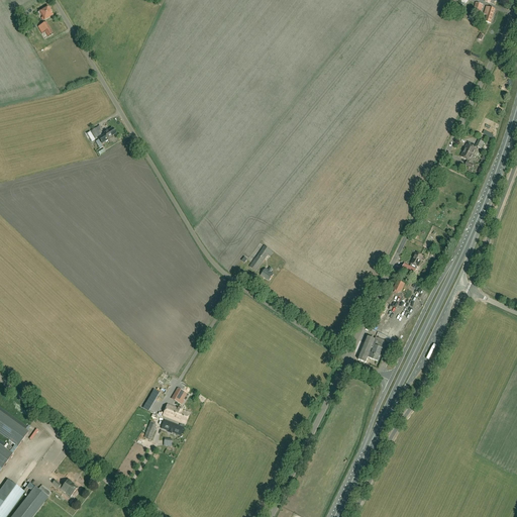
[(464,6),(459,2),(454,9),(458,13),(464,6)]
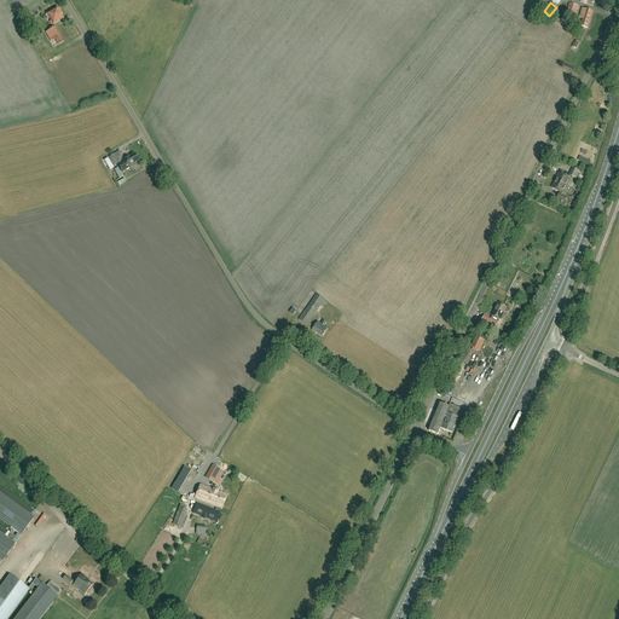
[(579,7),(570,5),(566,15),(576,18),(579,7)]
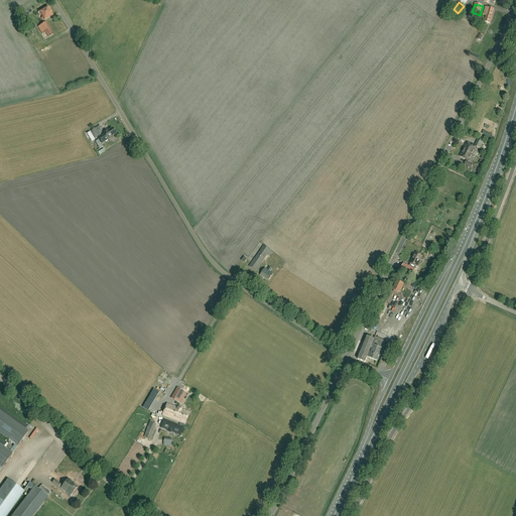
[(44,20),(52,15),(47,7),(39,12),(37,13),(39,15),(40,14),(44,20)]
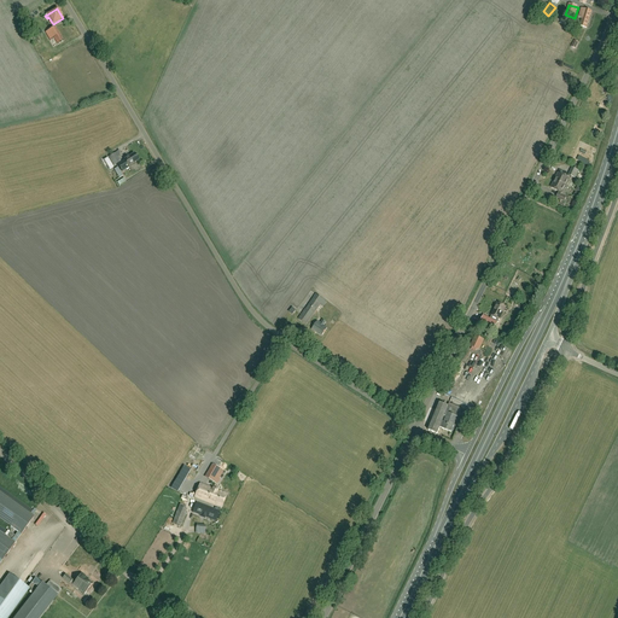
[(582,18),(589,19),(592,11),(581,9),(578,18),(579,18),(582,18)]
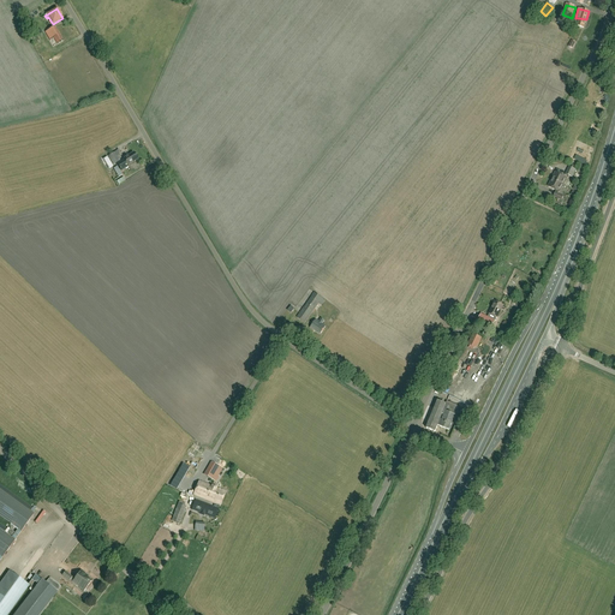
[(586,19),(579,18),(578,24),(577,24),(575,27),(584,29),(586,19)]
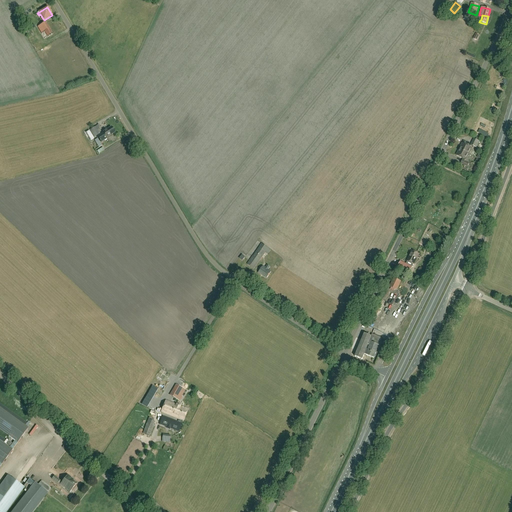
[(46,23),(38,27),(40,31),(43,29),(48,36),(52,33),(46,23)]
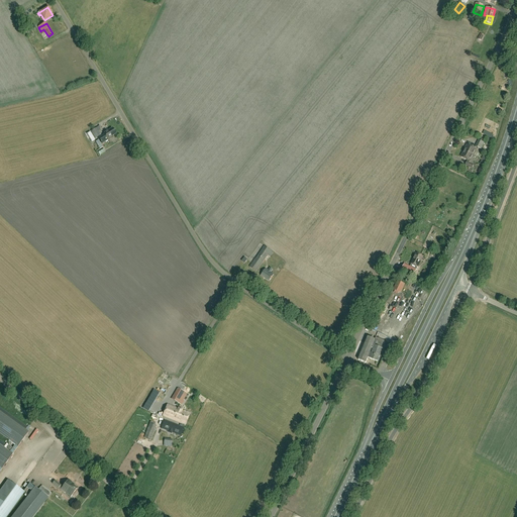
[(98,127),(97,128),(96,128),(90,131),(95,138),(101,135),(99,131),(101,130),(98,127)]
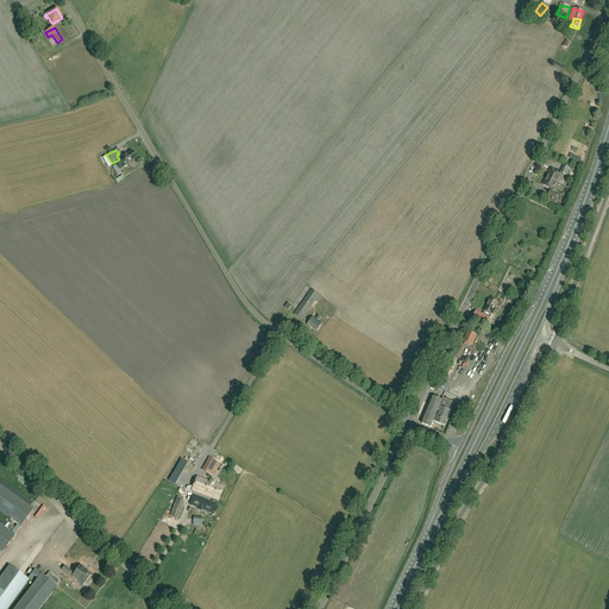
[(136,158),(132,152),(123,158),(115,163),(120,170),(132,163),(131,162),(136,158)]
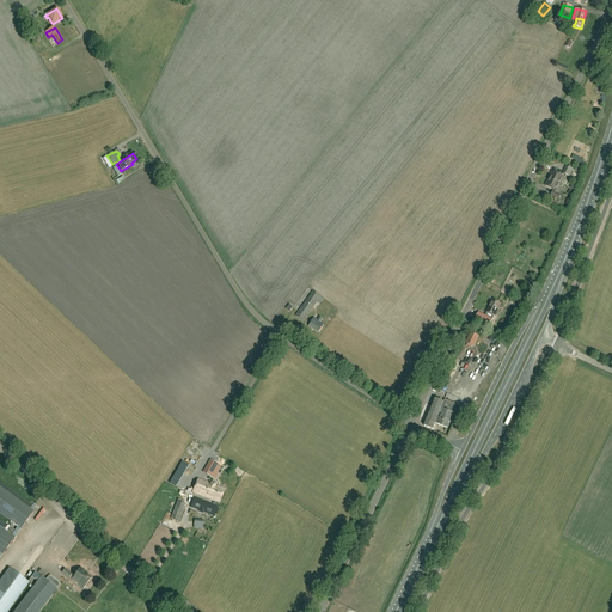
[(112,166),(106,157),(103,159),(109,169),(112,166)]
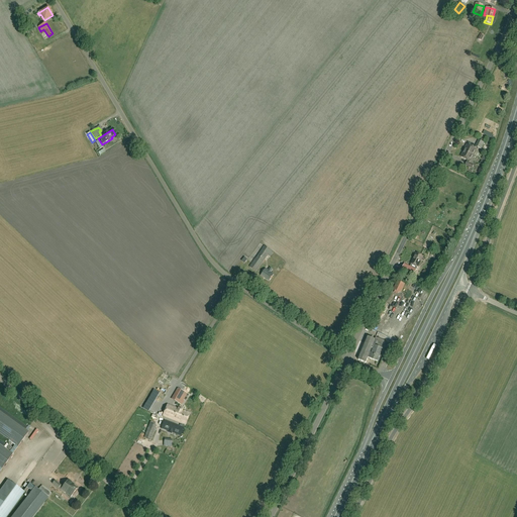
[(481,141),(479,140),(476,147),(481,149),(484,143),(485,140),(482,139),(481,141)]
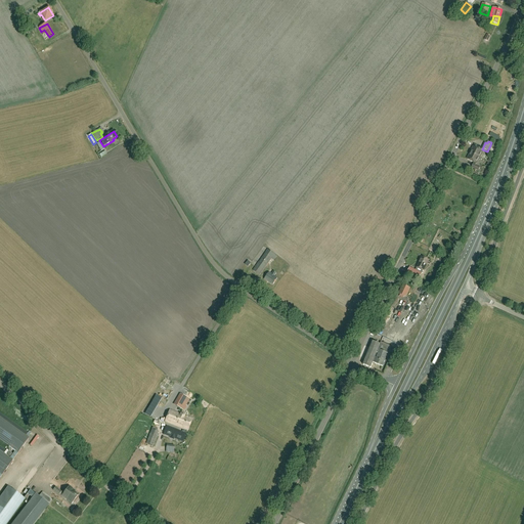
[(482,151),(474,147),(467,160),(474,163),(473,164),(476,166),(476,164),(482,151)]
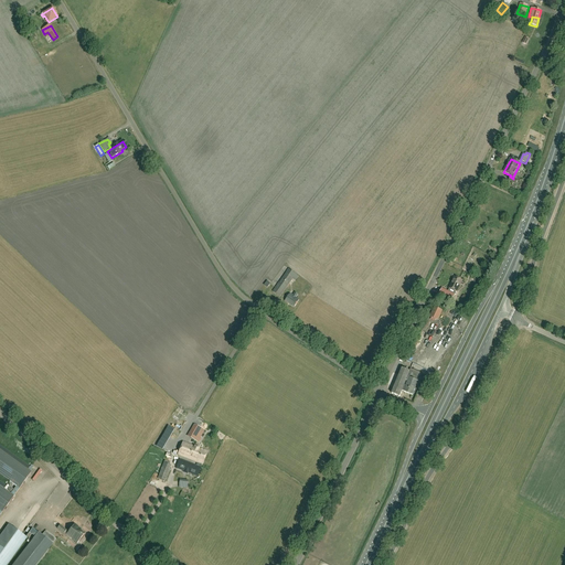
[(288,269),(273,291),(279,297),(292,279),(296,280),(299,276),(288,269)]
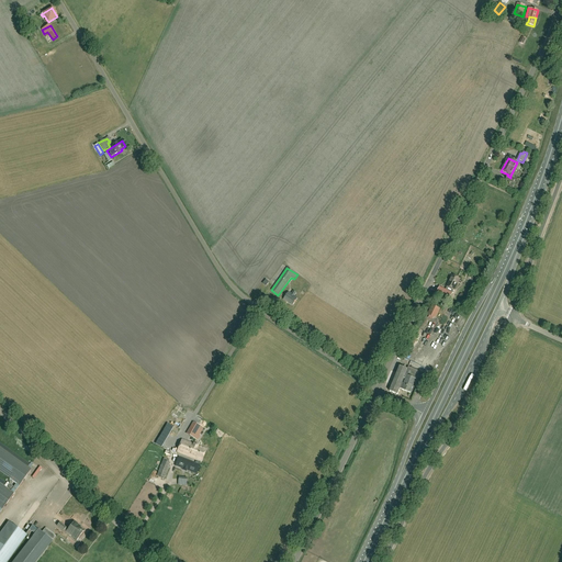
[(454,290),(460,279),(452,276),(447,287),(454,290)]
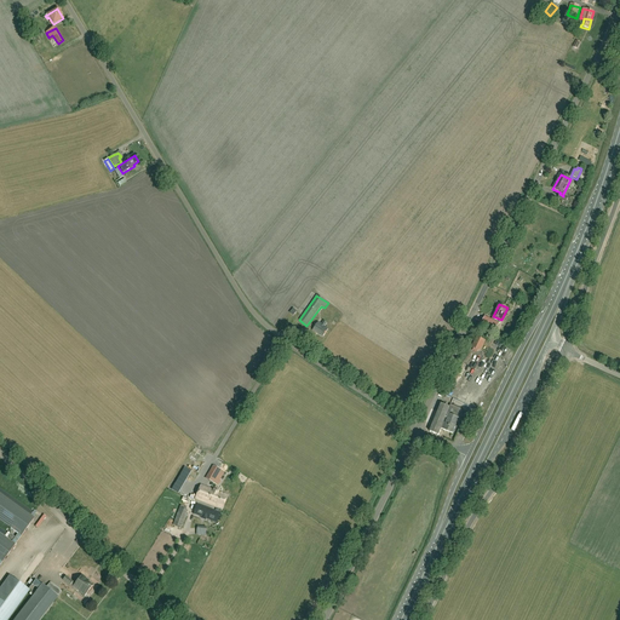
[(499,323),(484,316),(481,323),(495,332),(499,323)]
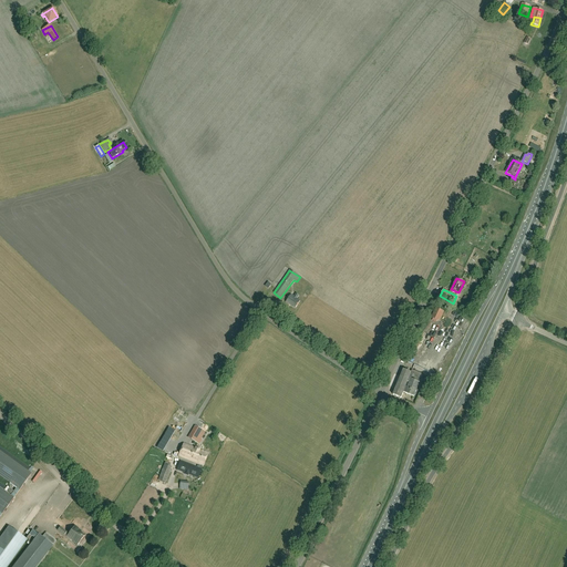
[(295,308),(299,301),(296,299),(298,296),(296,294),(294,297),(290,296),(286,302),(295,308)]
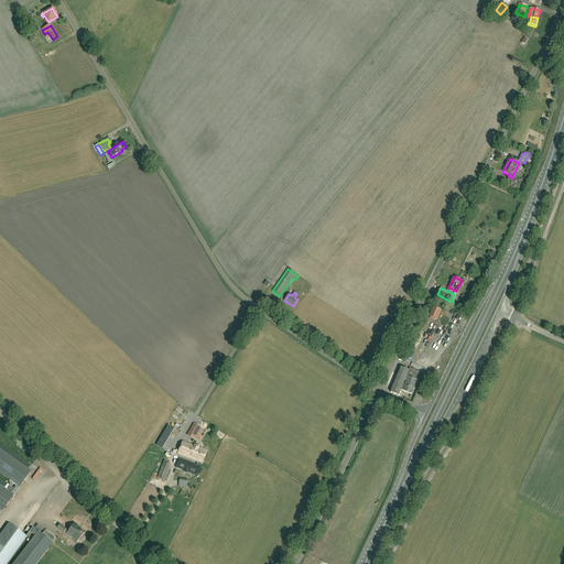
[(434,318),(436,318),(441,310),(434,307),(431,316),(434,318)]
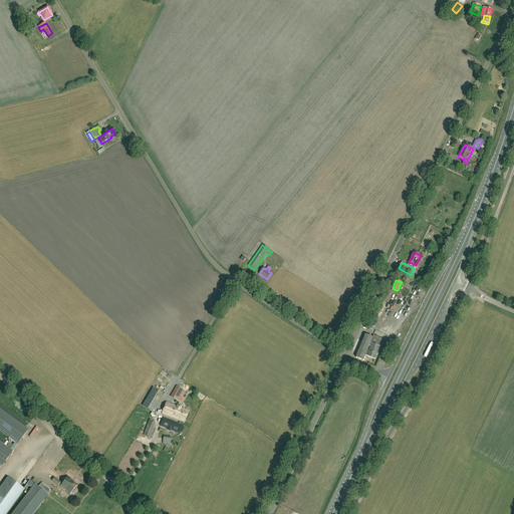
[(446,310),(449,311),(455,299),(452,297),(446,310)]
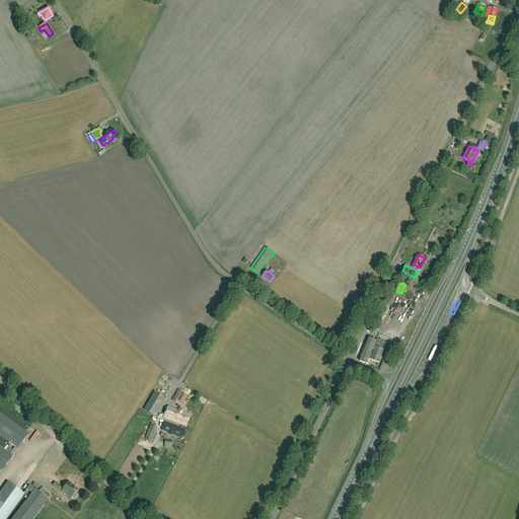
[(387,319),(389,320),(393,312),(387,309),(381,322),(385,324),(387,319)]
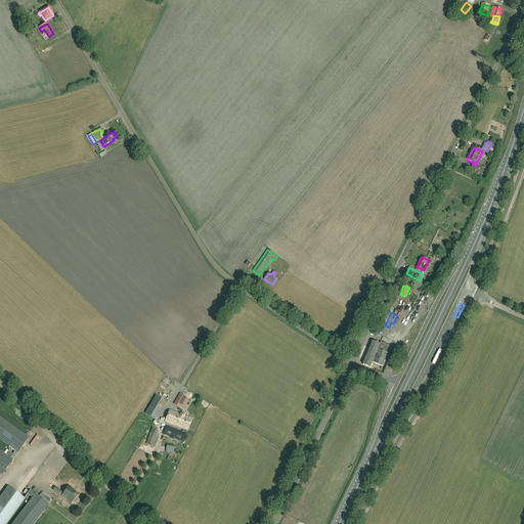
[(387,358),(391,347),(385,345),(380,344),(380,345),(373,342),(363,365),(370,368),(373,362),(382,366),(386,357),(387,358)]
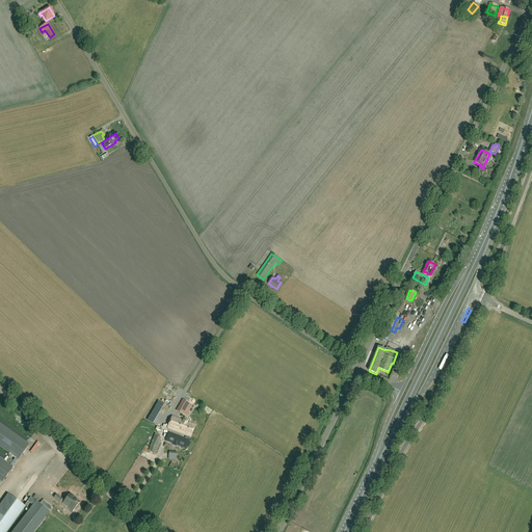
[(189,413),(192,405),(183,400),(177,410),(187,417),(189,413)]
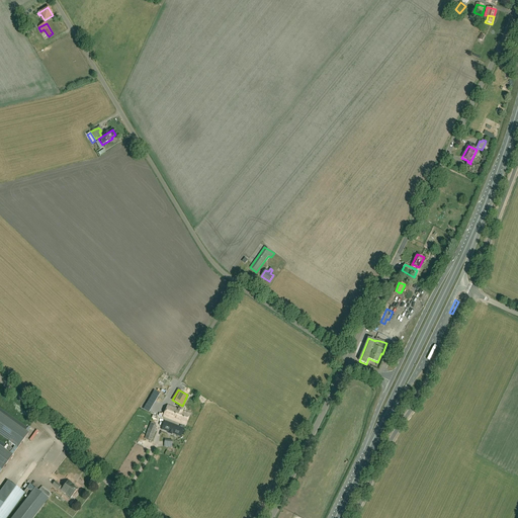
[(164,416),(179,422),(178,424),(181,425),(182,423),(186,425),(190,414),(168,405),(164,416)]
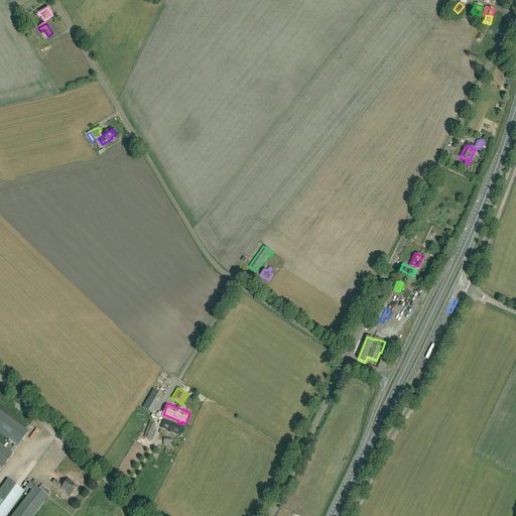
[(180,435),(183,427),(164,419),(161,427),(180,435)]
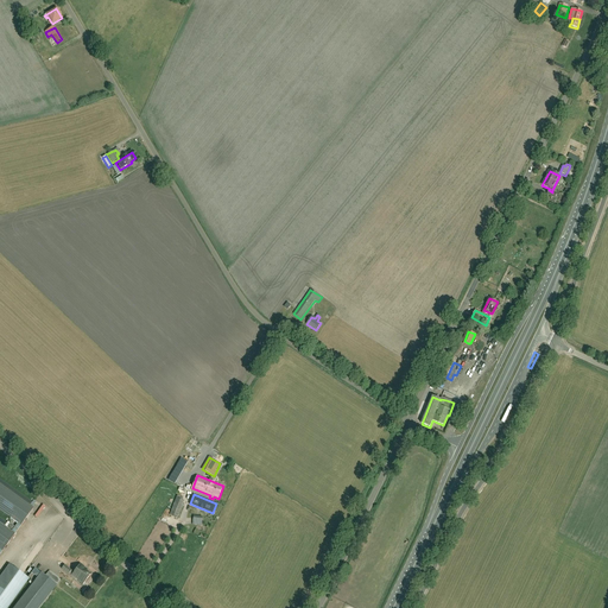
[(37,508),(21,499),(21,500),(17,498),(14,501),(17,502),(17,504),(21,506),(20,510),(31,517),(37,508)]
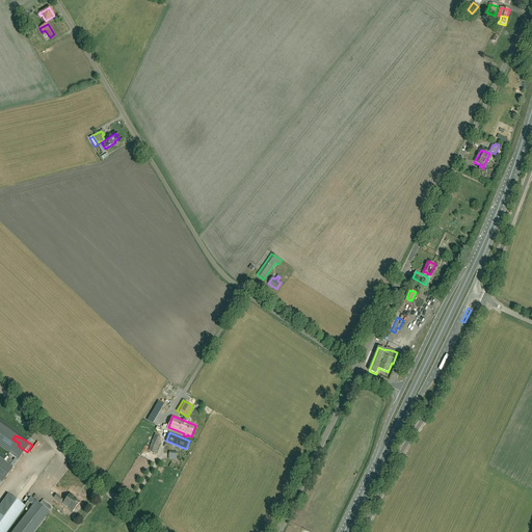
[(156,453),(161,439),(154,435),(148,450),(156,453)]
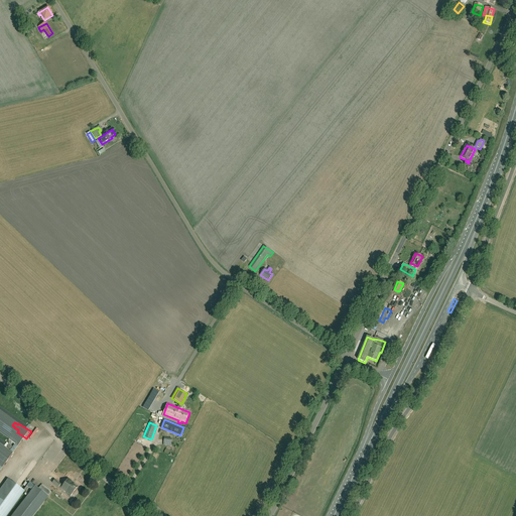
[(8,442),(6,444),(0,440),(0,452),(7,457),(10,453),(10,448),(14,452),(18,445),(15,443),(12,447),(7,446),(9,443),(8,442)]
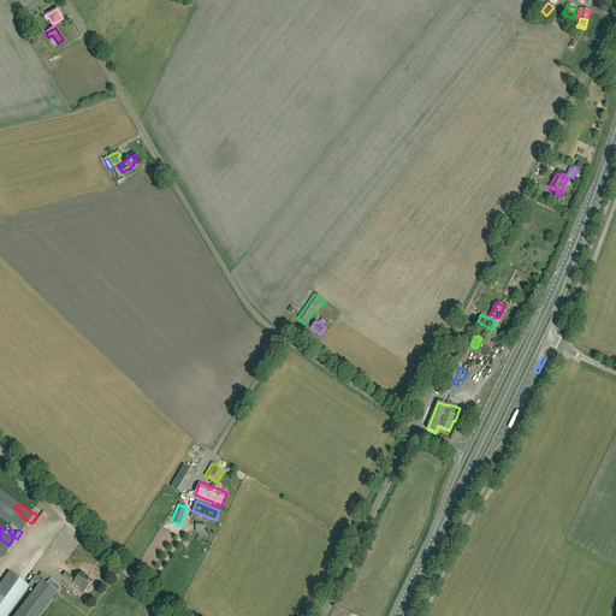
[(10,572),(0,585),(0,615),(7,615),(30,586),(10,572)]
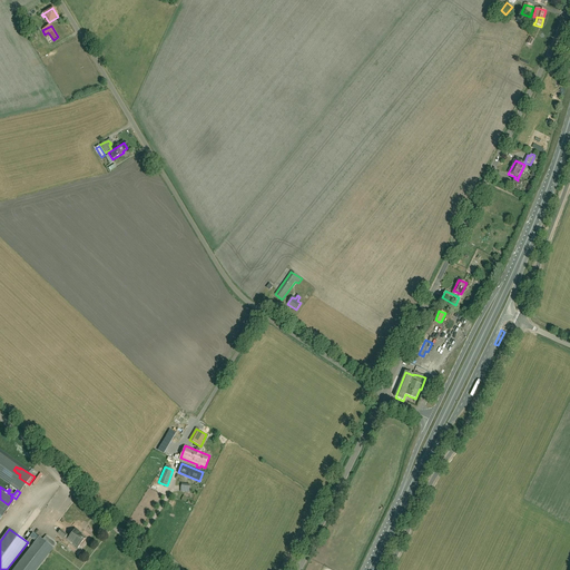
[(80,546),(86,538),(80,533),(80,532),(76,529),(70,537),(61,530),(58,533),(70,541),(71,539),(80,546)]
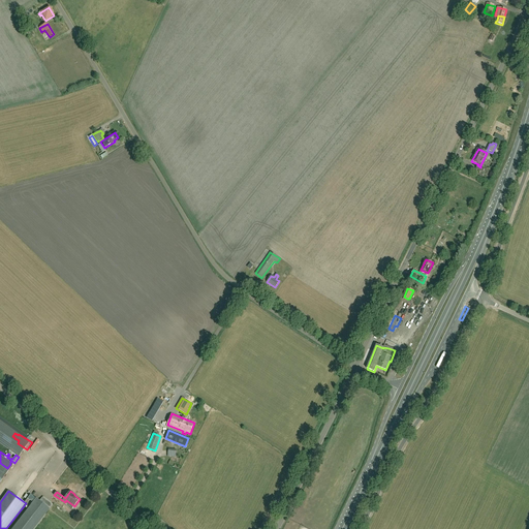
[(31,528),(50,505),(35,495),(9,528),(31,528)]
